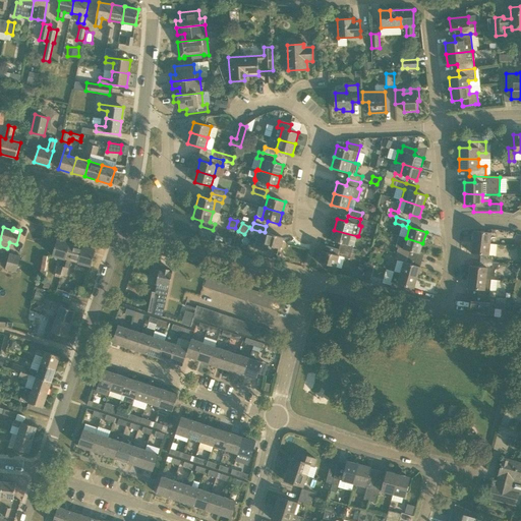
[(354,246),(357,236),(334,230),(331,240),(340,243),(339,249),(351,252),(353,246),(354,246)]
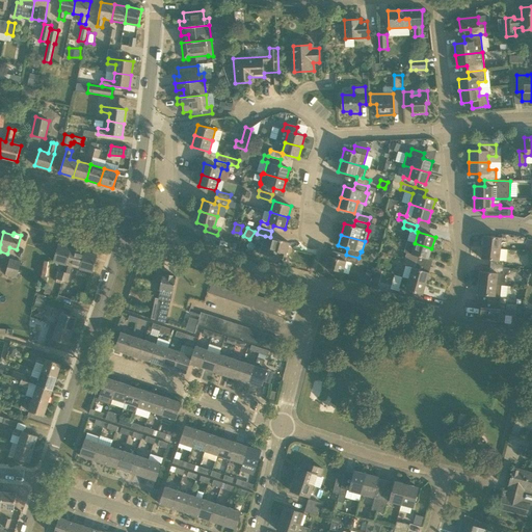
[(483,235),(482,247),(500,249),(502,237),(483,235)]
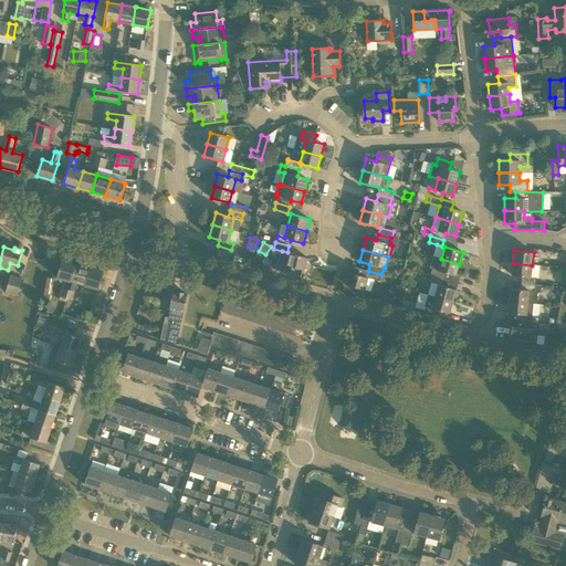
[(290,253),(286,265),(304,270),(307,258),(290,253)]
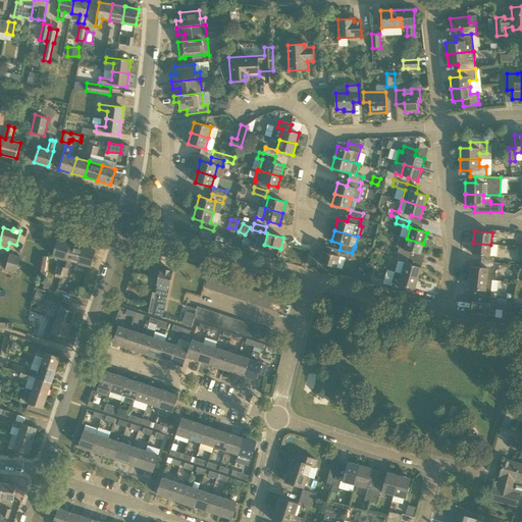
[(423,244),(407,239),(400,237),(397,247),(399,248),(397,254),(409,257),(411,252),(420,254),(423,244)]
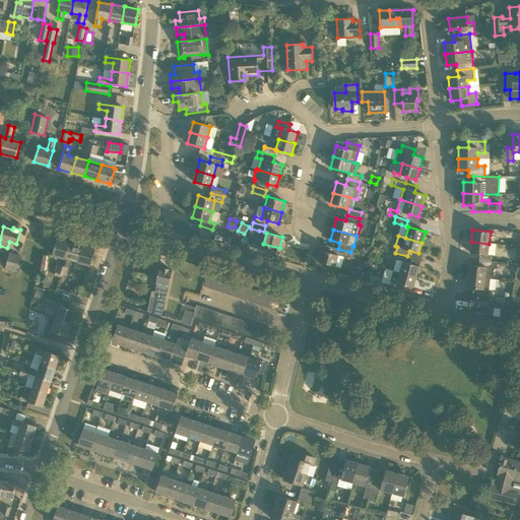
[(65,258),(69,243),(57,240),(52,255),(65,258)]
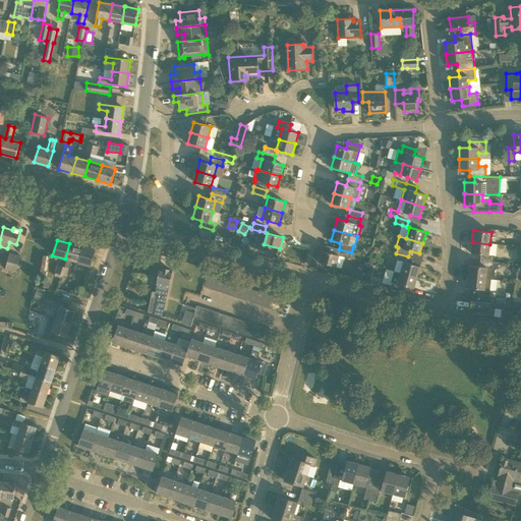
[(497,244),(489,244),(472,242),(471,253),(480,254),(480,261),(493,262),(494,255),(496,255),(497,244)]
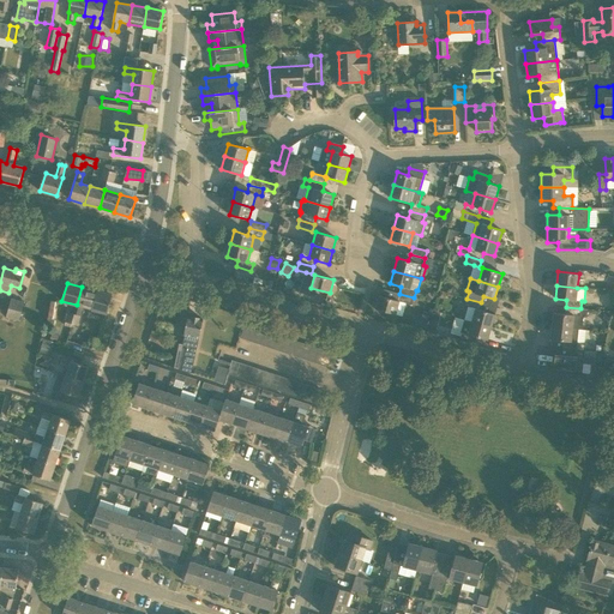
[(92,309),(97,292),(82,287),(77,305),(74,314),(72,324),(78,325),(83,307),(92,309)]
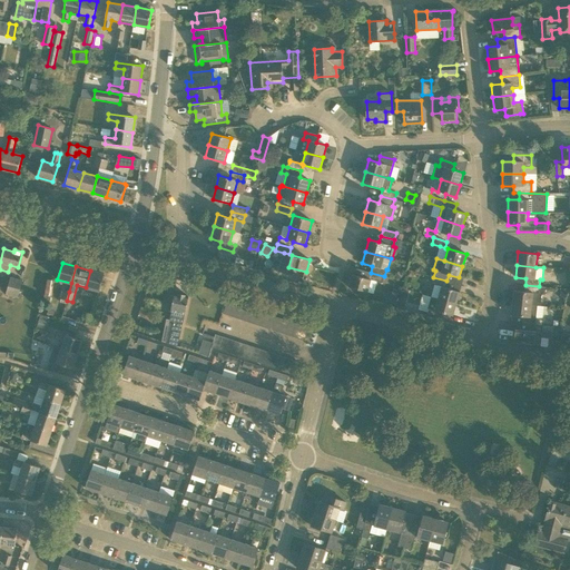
[(86,287),(99,291),(105,274),(90,271),(86,287)]
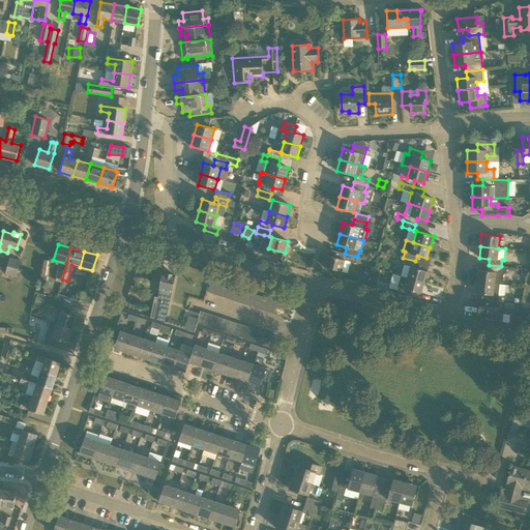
[(345,254),(343,260),(355,263),(357,257),(345,254)]
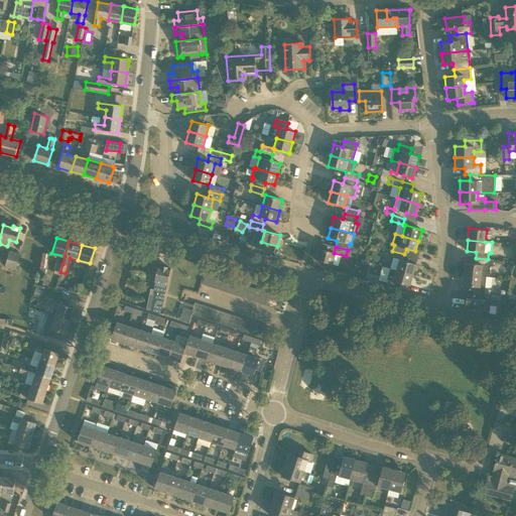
[(315,259),(331,264),(334,253),(318,248),(315,259)]
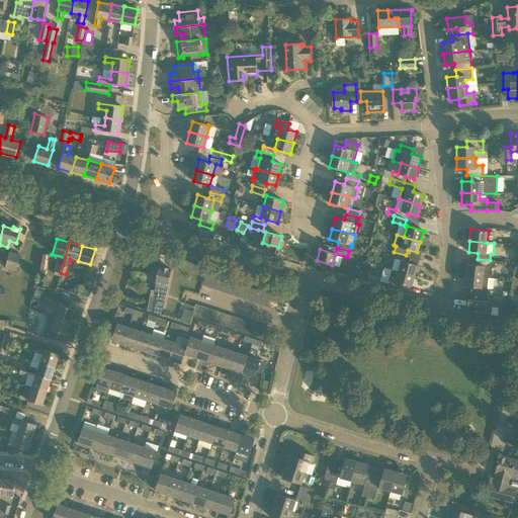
[(20,255),(11,252),(9,252),(5,268),(16,271),(20,255)]
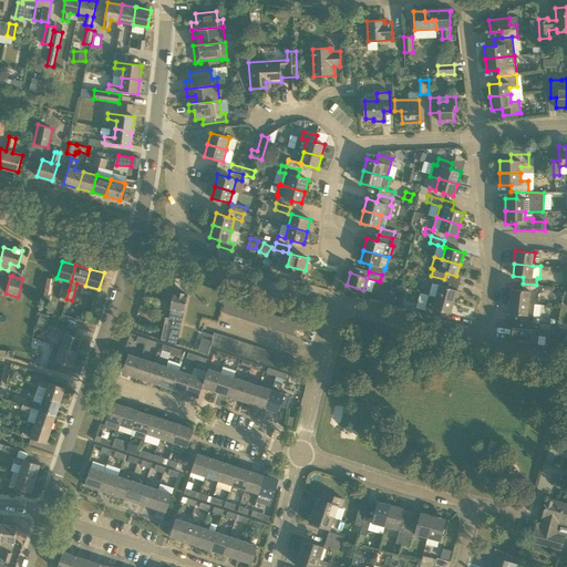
[(439,285),(435,297),(454,302),(457,290),(443,286),(444,279),(431,276),(430,282),(439,285)]
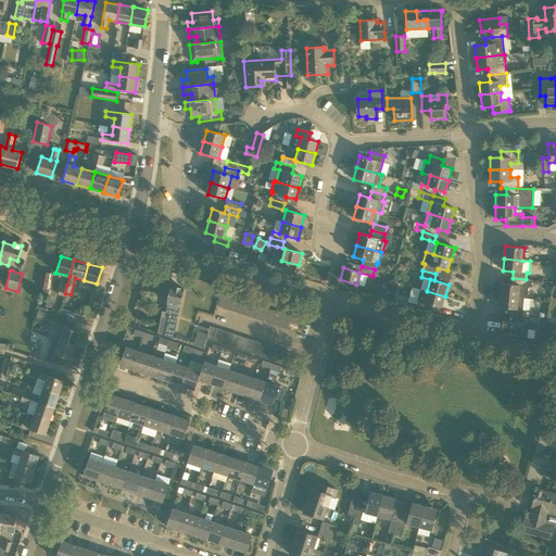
[(532,280),(526,279),(513,278),(512,285),(501,283),(500,295),(523,298),(527,299),(528,287),(531,287),(532,280)]
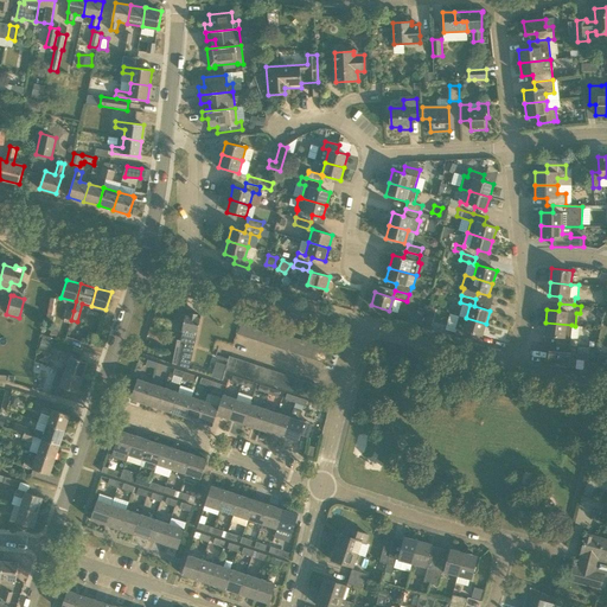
[(71,320),(74,311),(66,308),(63,321),(70,324),(71,320)]
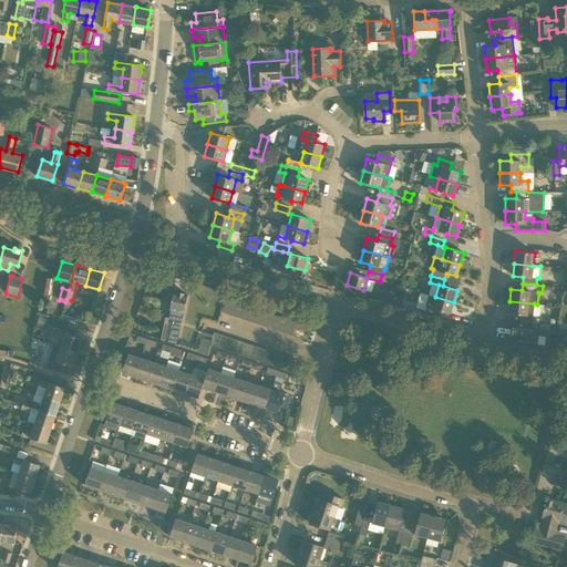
[(173,319),(162,317),(157,339),(177,344),(184,312),(188,295),(174,291),(169,309),(174,310),(173,319)]
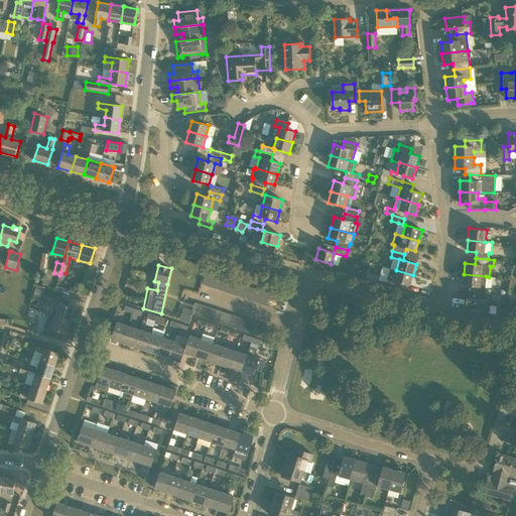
[(409,286),(413,275),(396,270),(393,281),(388,279),(387,285),(399,289),(400,283),(409,286)]
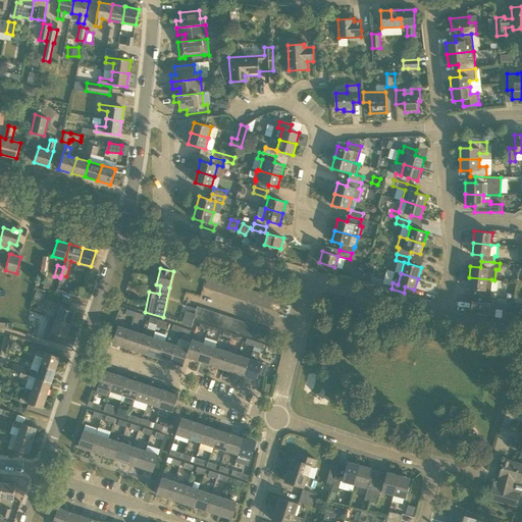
[(208,275),(204,288),(210,290),(214,277),(208,275)]
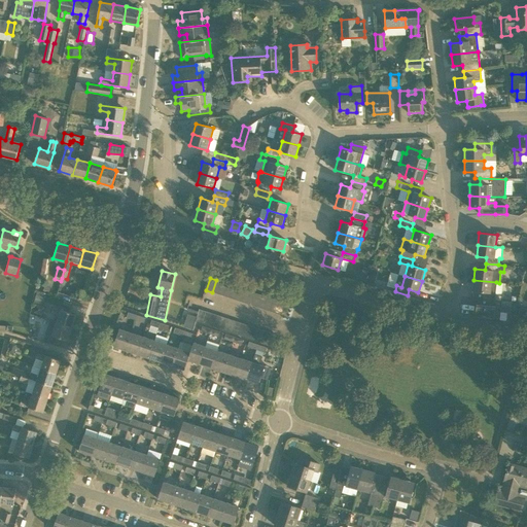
[(212,292),(218,293),(221,282),(216,280),(212,292)]
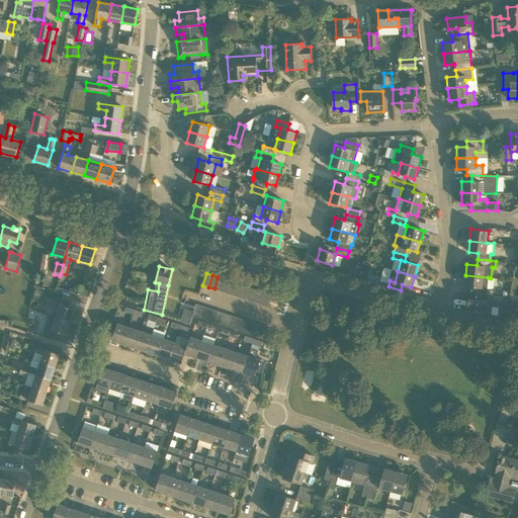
[(493,295),(494,289),(493,289),(495,278),(491,278),(488,277),(465,275),(464,286),(475,287),(473,293),(479,294),(493,295)]
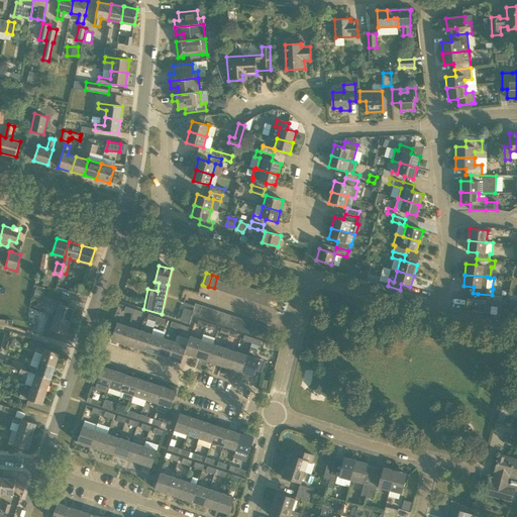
[(219,290),(223,279),(217,277),(214,288),(219,290)]
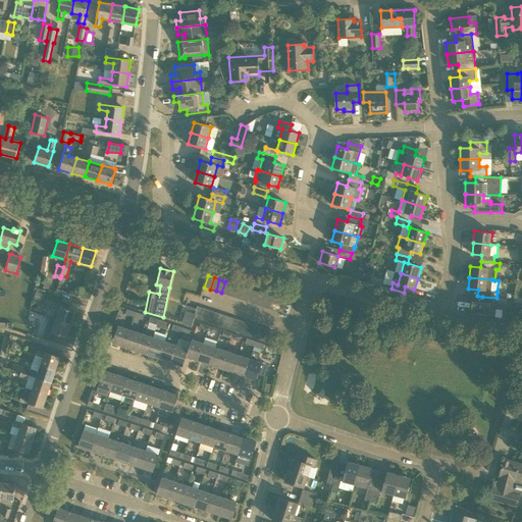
[(221,293),(227,295),(231,283),(225,281),(221,293)]
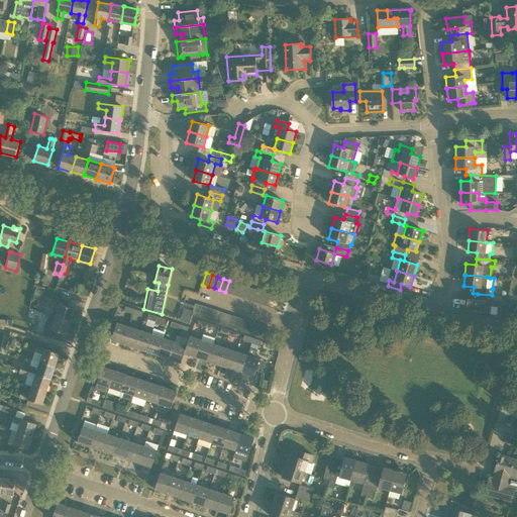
[(231,294),(234,282),(229,281),(225,292),(231,294)]
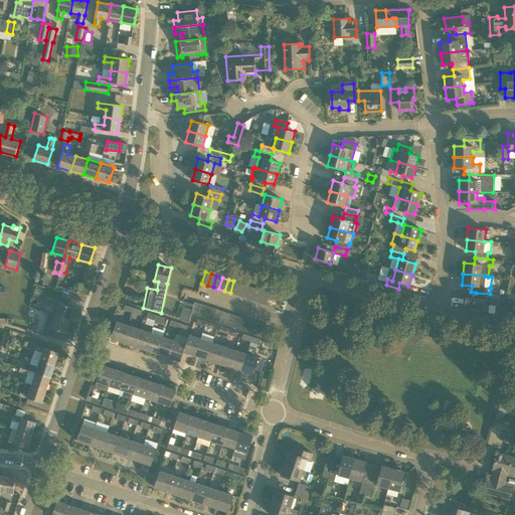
[(230,293),(235,295),(239,283),(233,281),(230,293)]
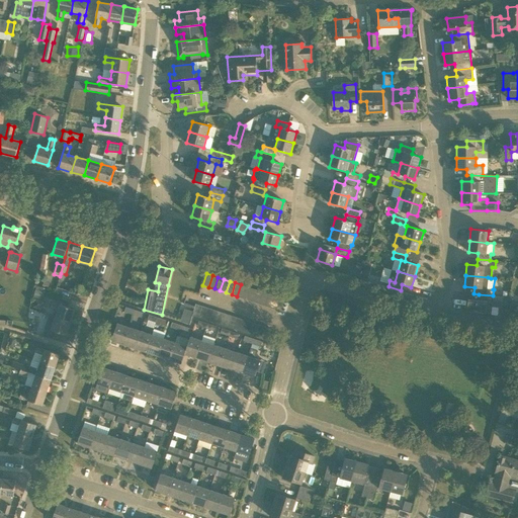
[(243,298),(247,286),(241,284),(237,296),(243,298)]
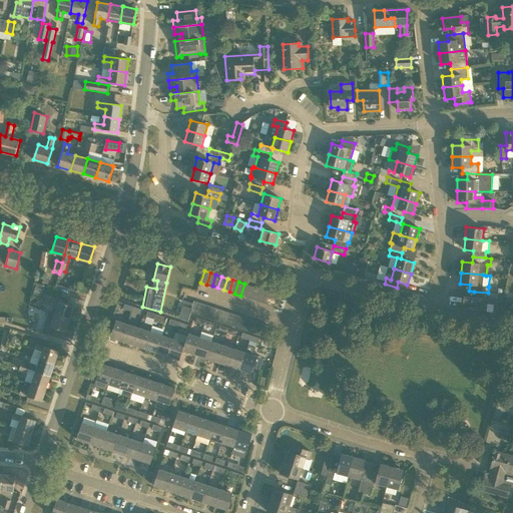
[(240,296),(245,297),(249,286),(244,284),(240,296)]
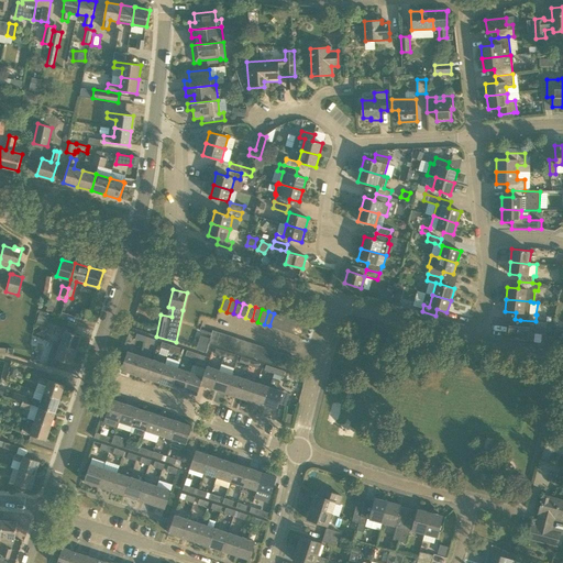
[(276,328),(280,316),(274,313),(269,326),(276,328)]
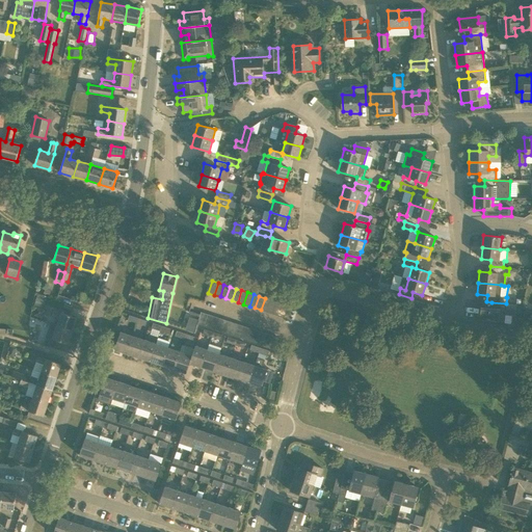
[(36,297),(34,306),(44,308),(46,299),(36,297)]
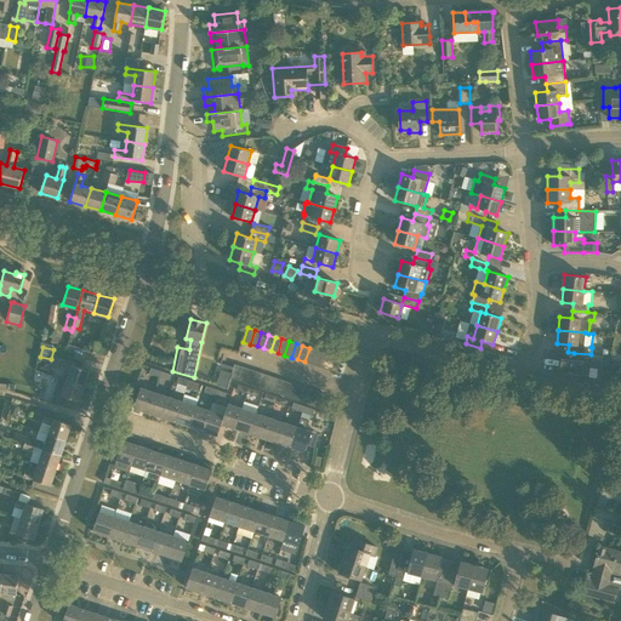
[(305,362),(312,364),(315,351),(309,348),(305,362)]
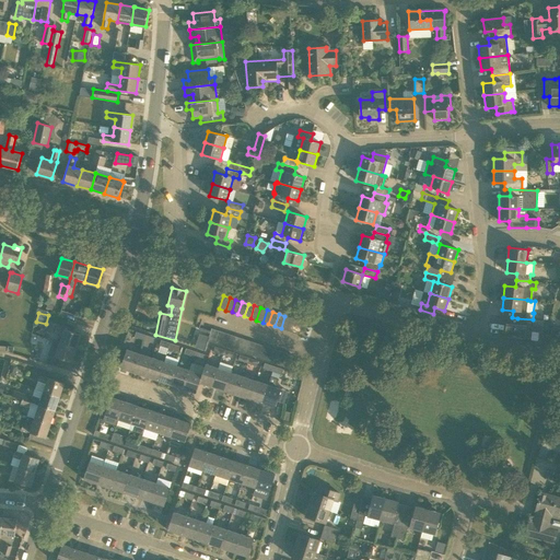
[(287,330),(291,318),(284,316),(281,328),(287,330)]
